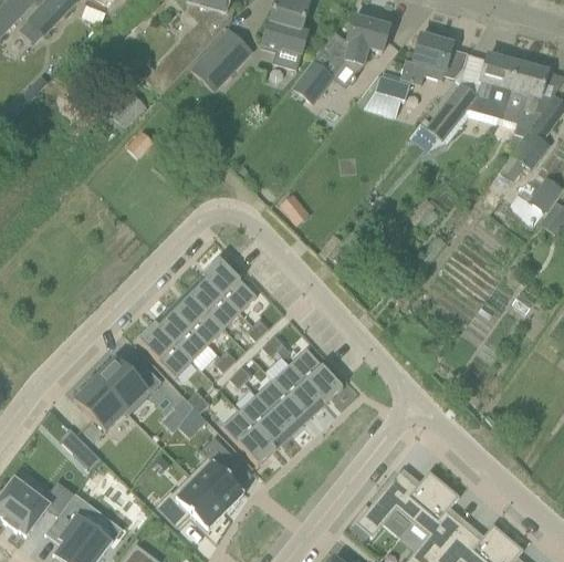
[(8,0),(0,9),(0,33),(33,1),(32,0),(8,0)]
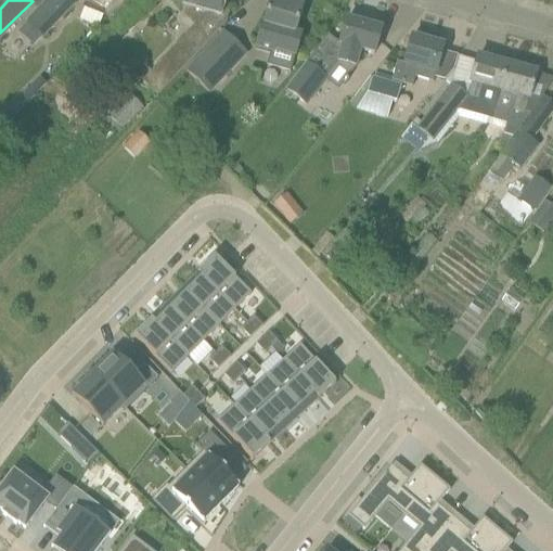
[(44,0),(27,18),(42,34),(73,2),(71,0),(44,0)]
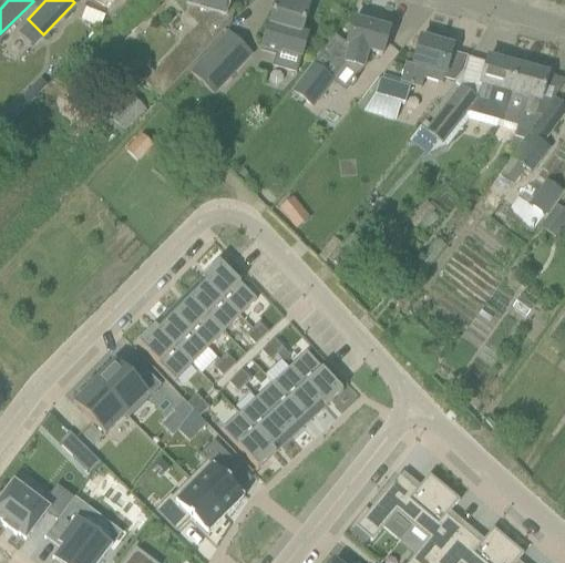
[(146,80),(162,94),(233,18),(235,9),(223,6),(224,0),(193,0),(188,13),(198,23),(146,80)]
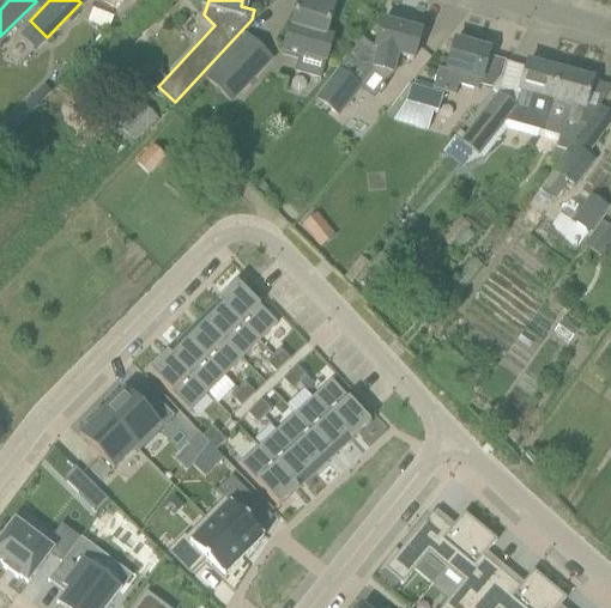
[(290,26),(283,52),(301,56),(296,73),(320,80),(326,60),(333,35),(325,32),(333,5),(316,0),(297,0),(292,18),(290,26)]
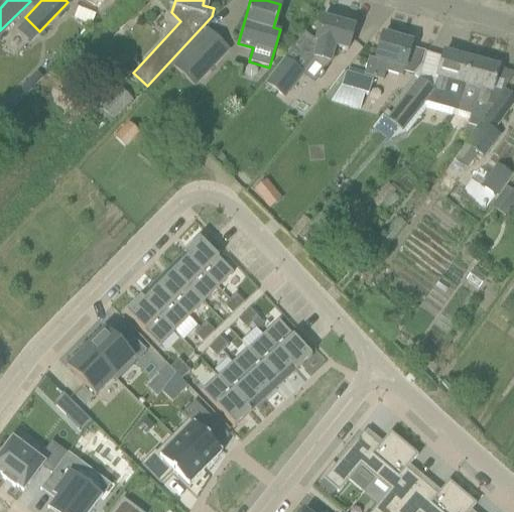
[(322,15),(315,36),(305,30),(267,80),(285,94),(316,54),(332,59),(336,45),(347,48),(354,25),(322,15)]
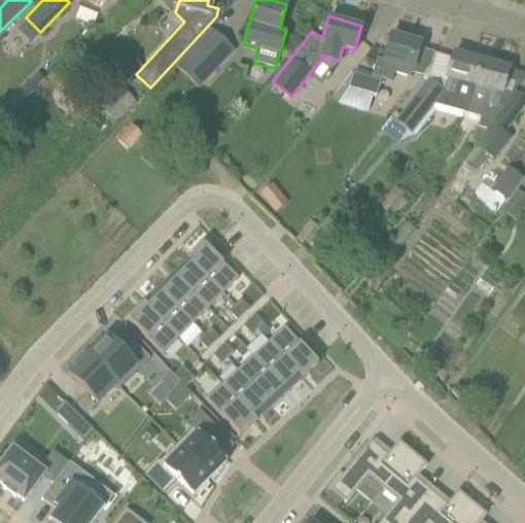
[(213,28),(178,65),(200,85),(236,48),(213,28)]
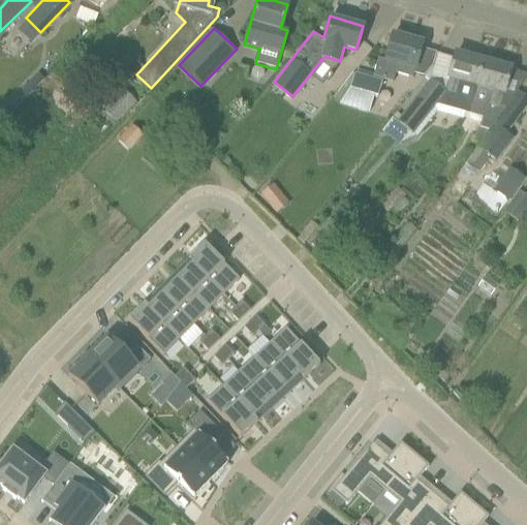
[(412,76),(416,62),(422,42),(392,34),(386,54),(384,59),(377,56),(372,74),(392,81),(395,71),(412,76)]
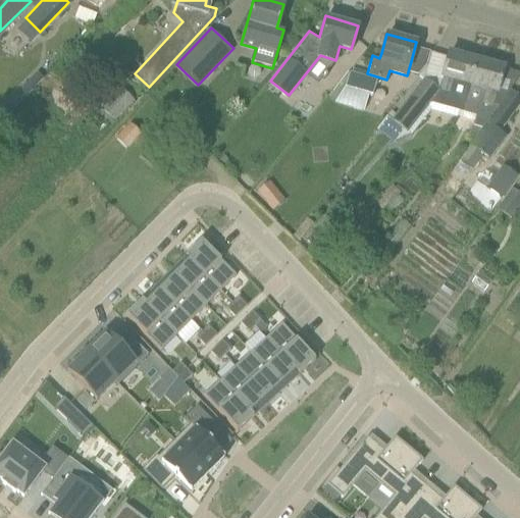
[(462,109),(476,58),(449,51),(442,75),(443,75),(438,89),(425,78),(392,119),(406,132),(431,100),(462,109)]
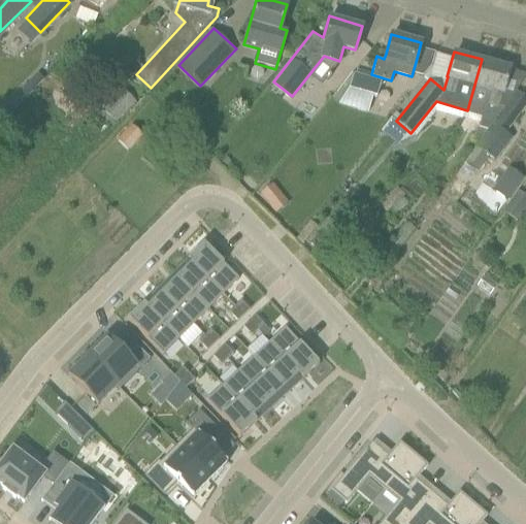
[(510,67),(482,59),(467,110),(482,115),(480,126),(488,128),(517,88),(504,85),(510,67)]
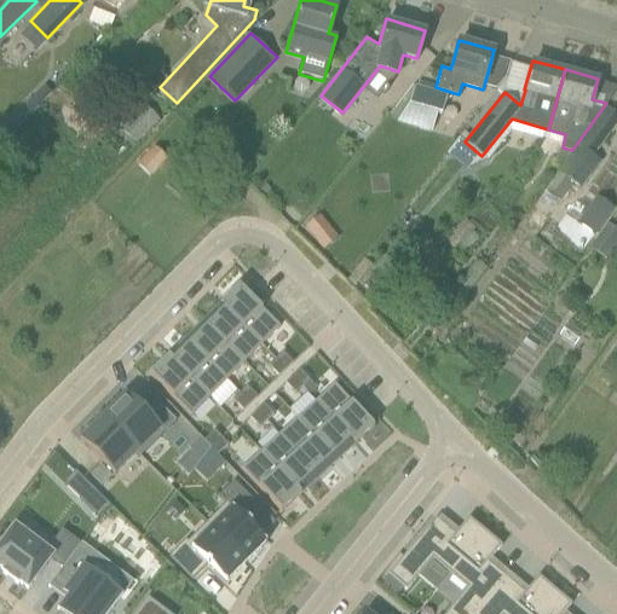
[(448,92),(434,88),(416,82),(415,84),(414,82),(390,111),(398,119),(398,120),(432,129),(438,113),(442,114),(448,92)]
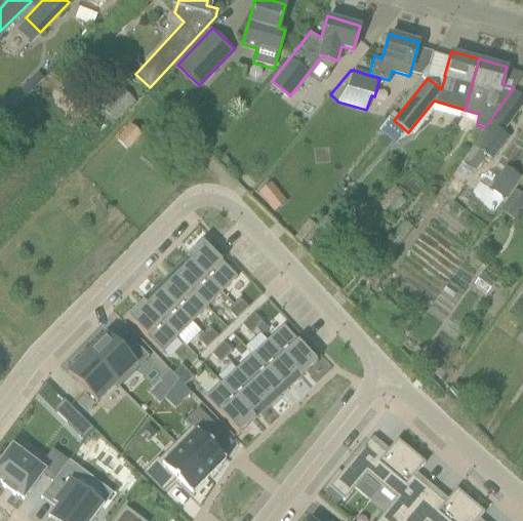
[(514,87),(485,127),(453,172),(463,179),(471,167),(474,169),(486,153),(492,158),(511,134),(504,129),(522,103),(522,93),(515,87),(514,87)]
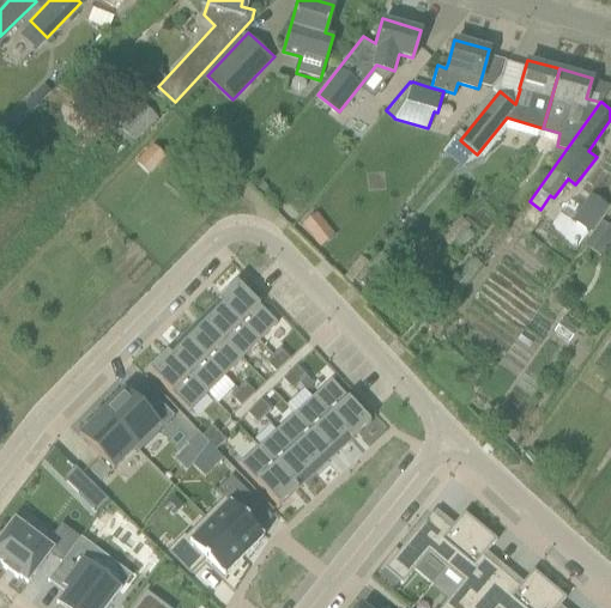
[(141,104),(121,126),(135,139),(156,117),(141,104)]
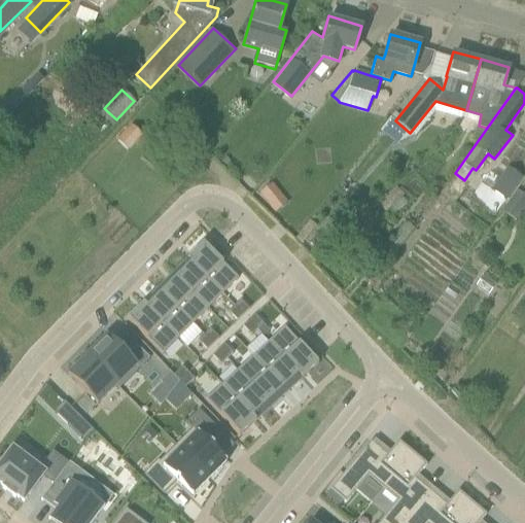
[(133,123),(118,138),(129,147),(142,132),(133,123)]
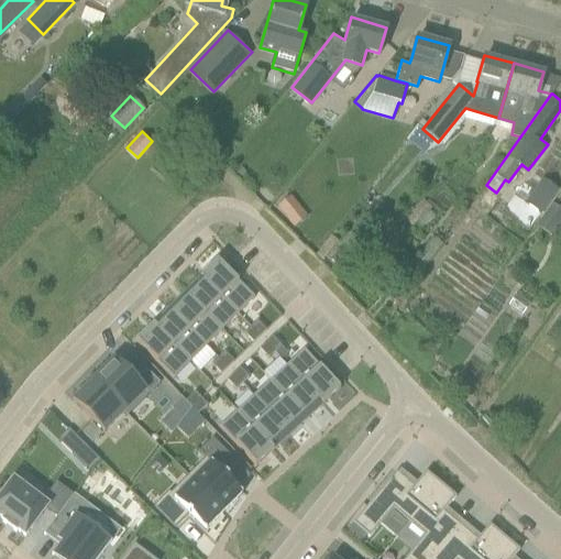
[(545,177),(528,200),(541,210),(559,188),(545,177)]
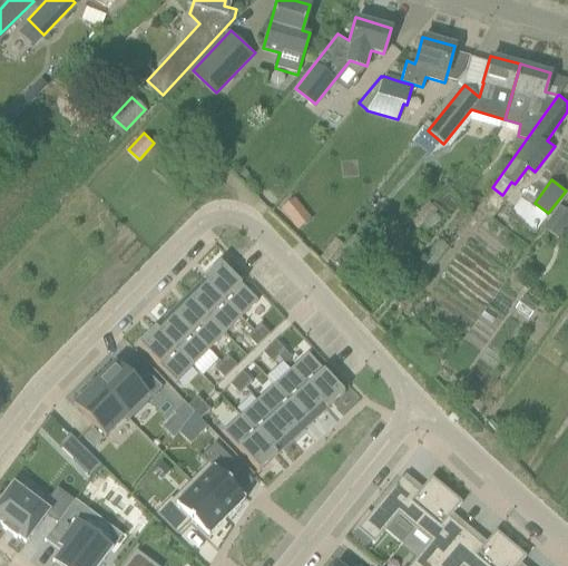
[(294,196),(283,205),(291,215),(302,206),(294,196)]
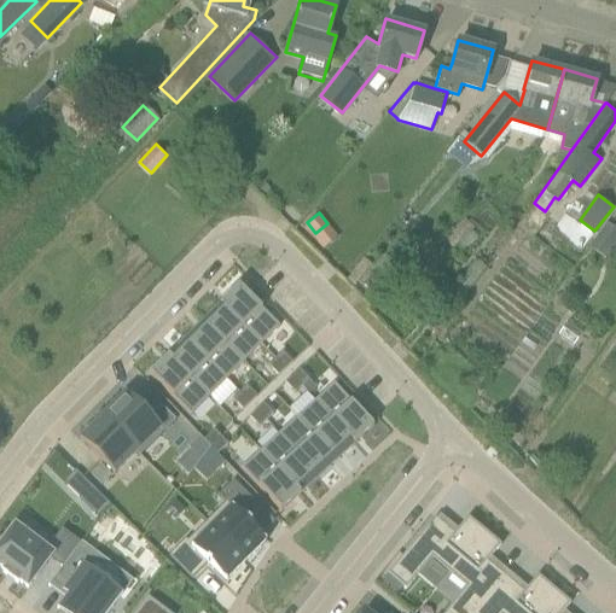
[(606,256),(615,241),(615,227),(608,222),(591,245),(606,256)]
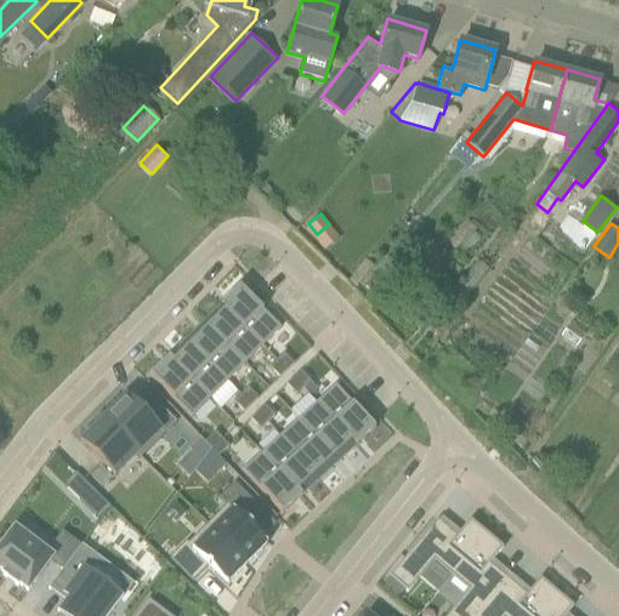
[(472,289),(489,266),(478,257),(461,281),(472,289)]
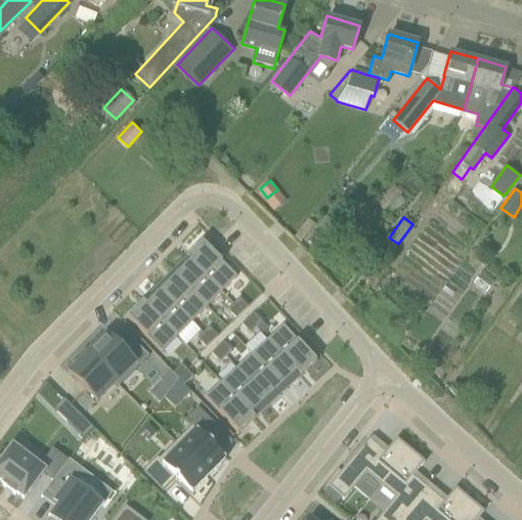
[(203,240),(187,255),(222,290),(238,274),(203,240)]
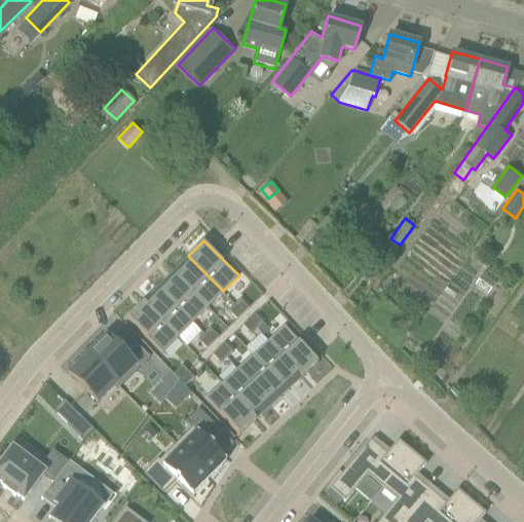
[(188,256),(174,271),(209,306),(223,291),(188,256)]
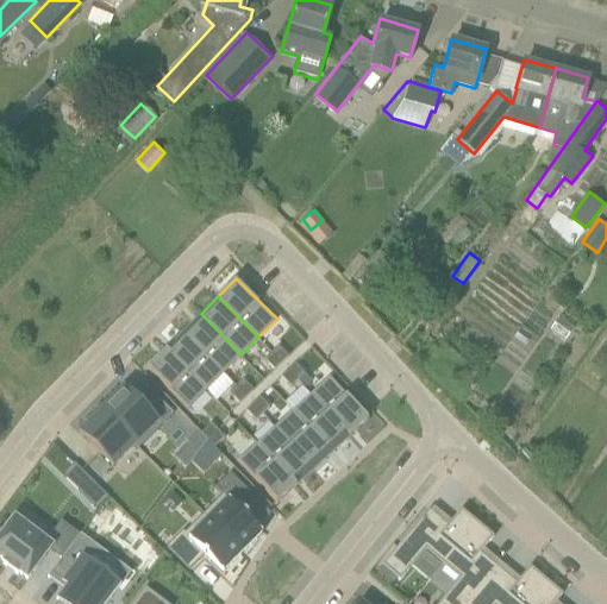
[(201,314),(183,331),(225,371),(242,354),(201,314)]
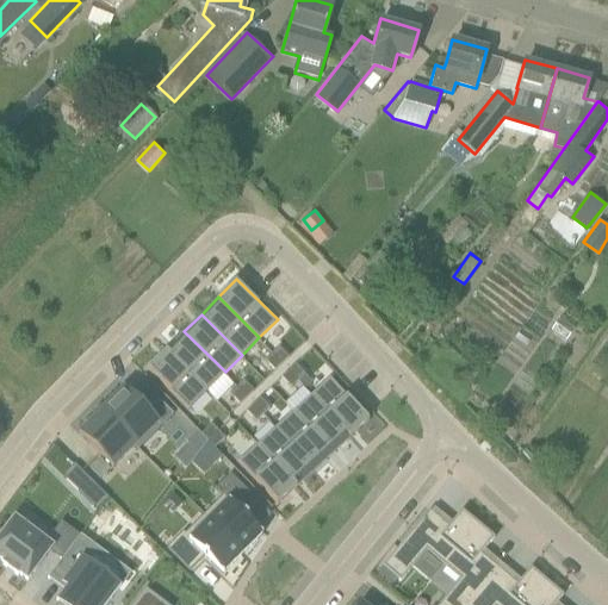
[(184,331),(167,348),(208,390),(225,372),(184,331)]
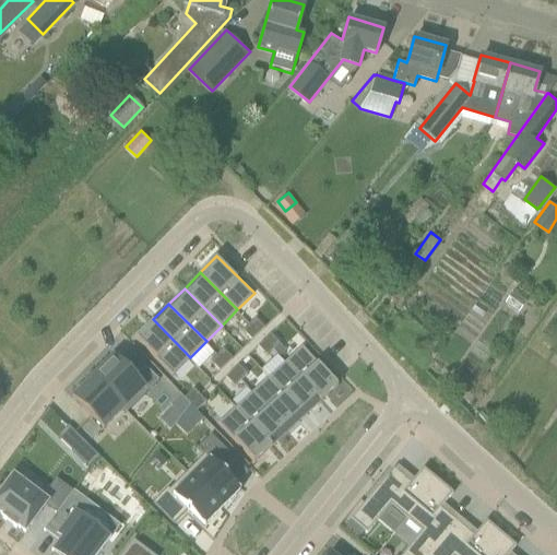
[(257,316),(250,322),(260,331),(265,326),(257,316)]
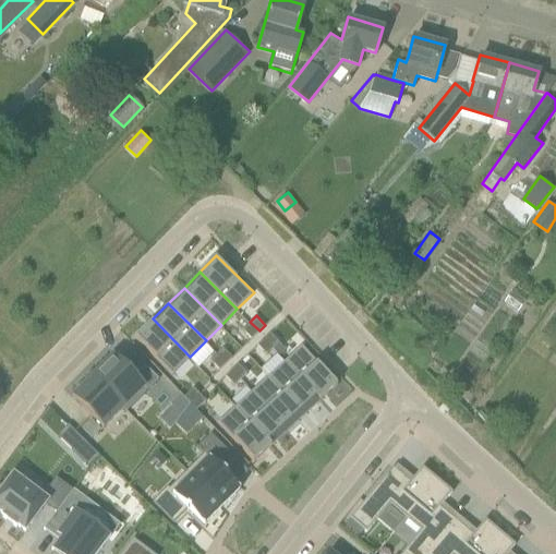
[(153,318),(136,336),(173,373),(190,357),(153,318)]
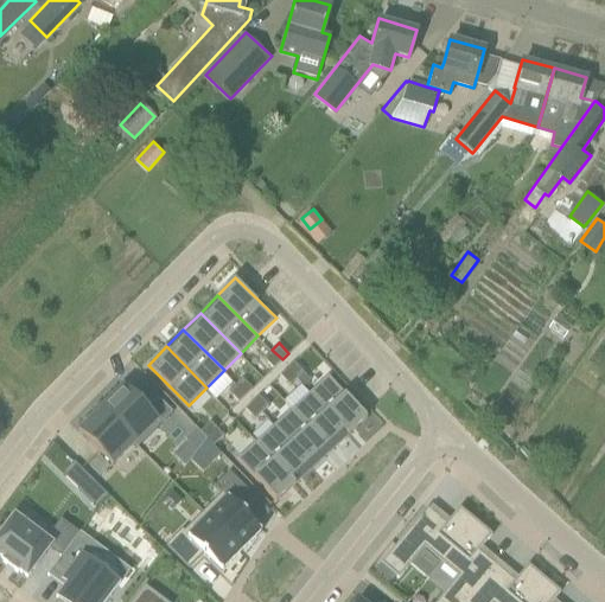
[(272,350),(265,356),(275,366),(282,359),(272,350)]
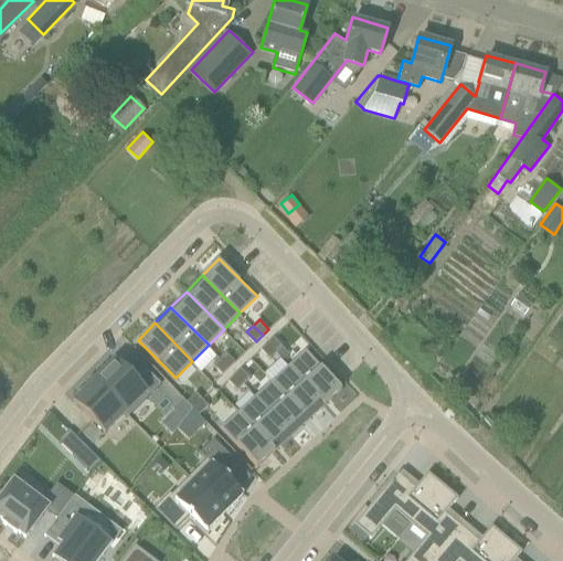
[(274,335),(268,341),(277,350),(284,345),(274,335)]
